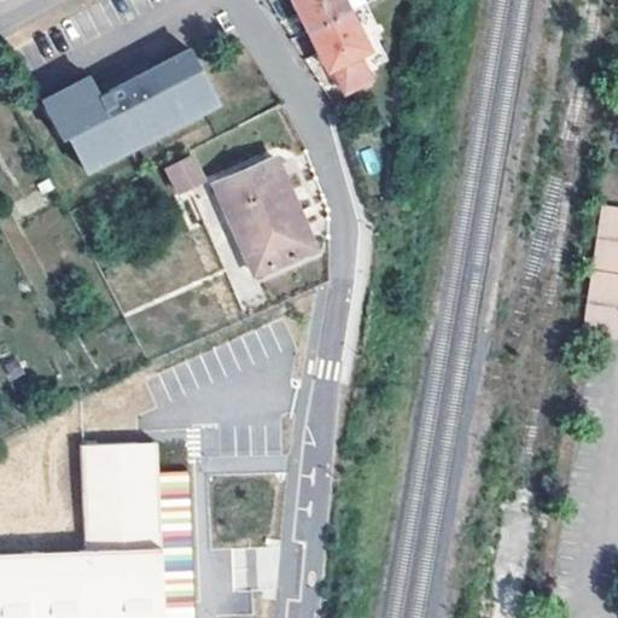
[(292,0),(309,33),(350,11),(344,0),(292,0)]
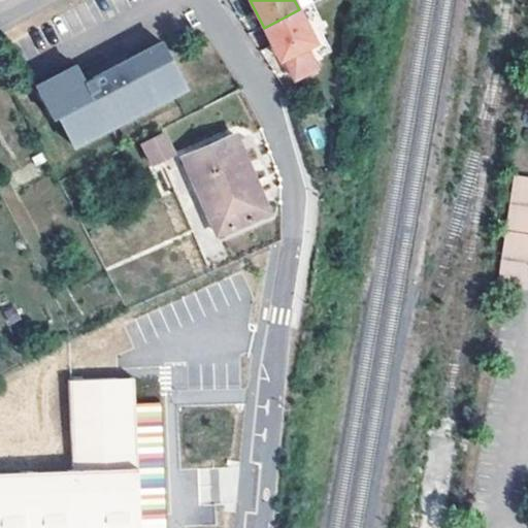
[(282,61),(285,60),(294,79),(318,68),(308,47),(317,43),(299,9),(264,28),(282,61)]
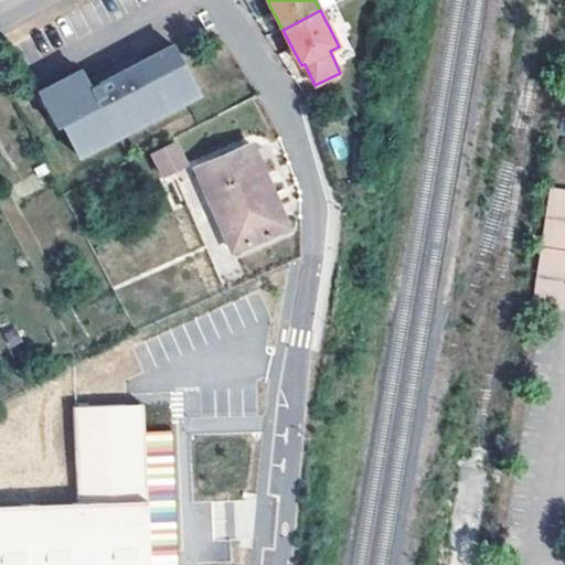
[(190,77),(173,43),(91,85),(81,67),(43,87),(55,110),(51,113),(57,126),(62,124),(77,155),(189,98),(180,83),(190,77)]
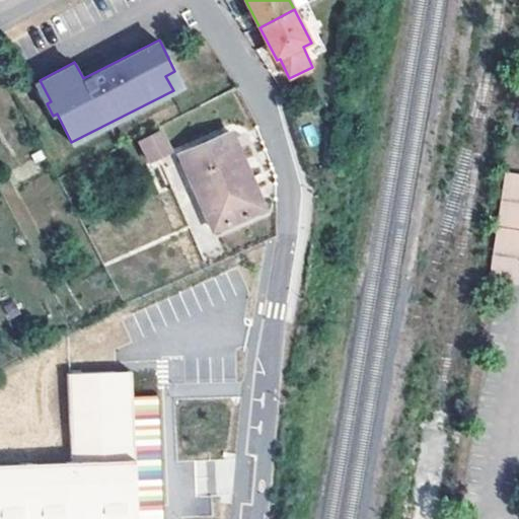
[(182,85),(174,71),(165,76),(173,90),(182,85)]
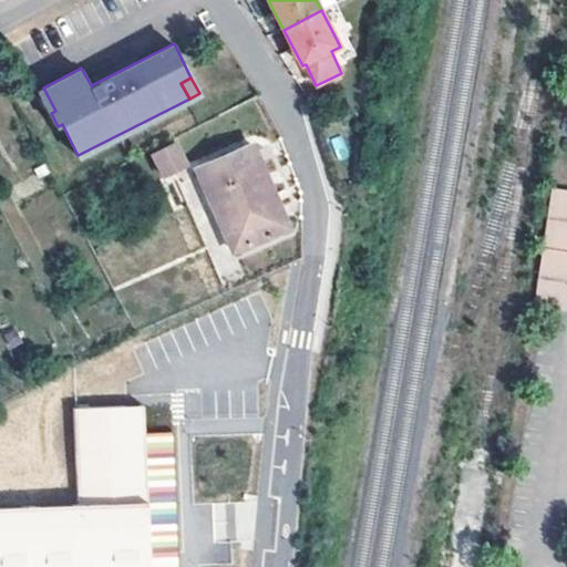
[(55,111),(43,88),(39,90),(51,113),(55,111)]
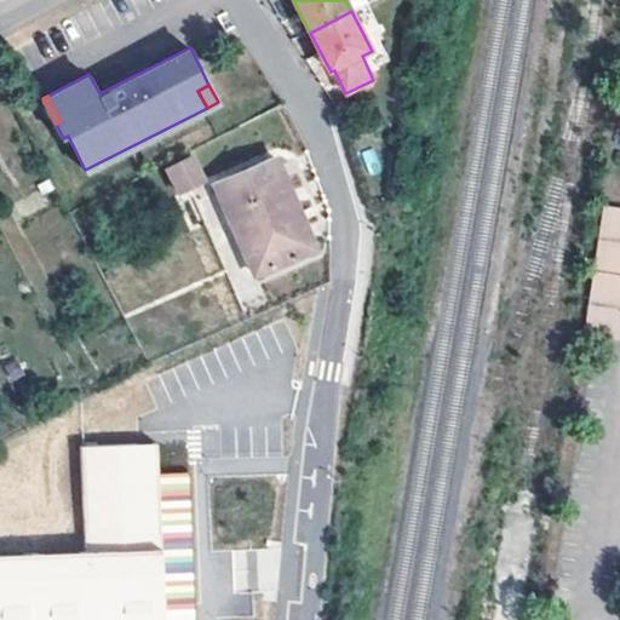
[(181,193),(202,181),(191,158),(170,170),(181,193)]
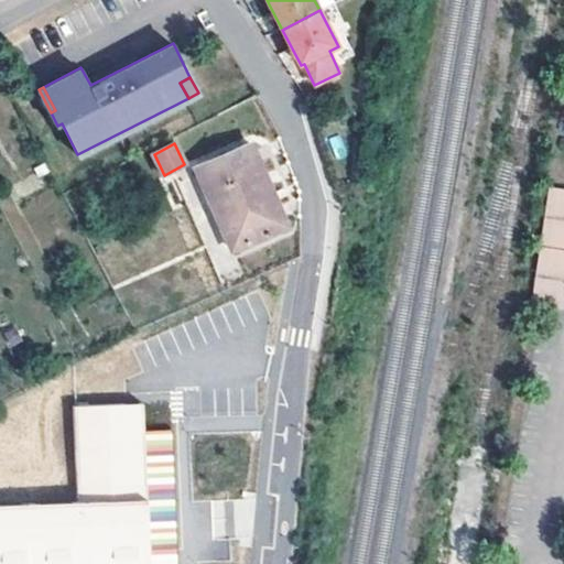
[(231,250),(286,225),(252,143),(195,169),(231,250)]
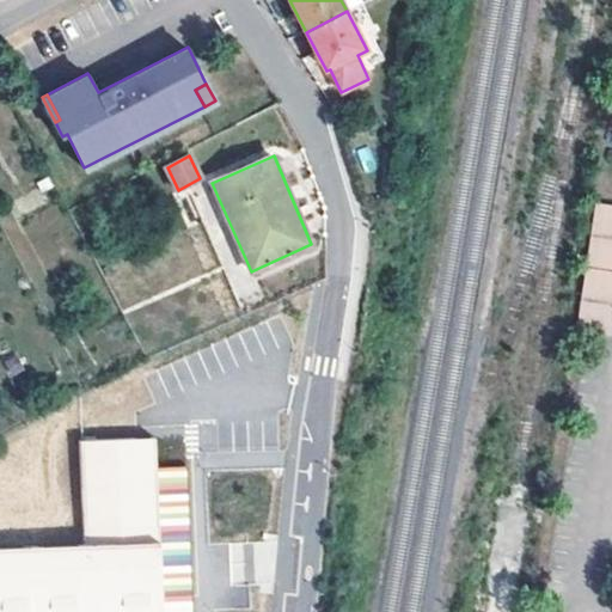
[(589,236),(611,239),(611,204),(594,202),(589,236)]
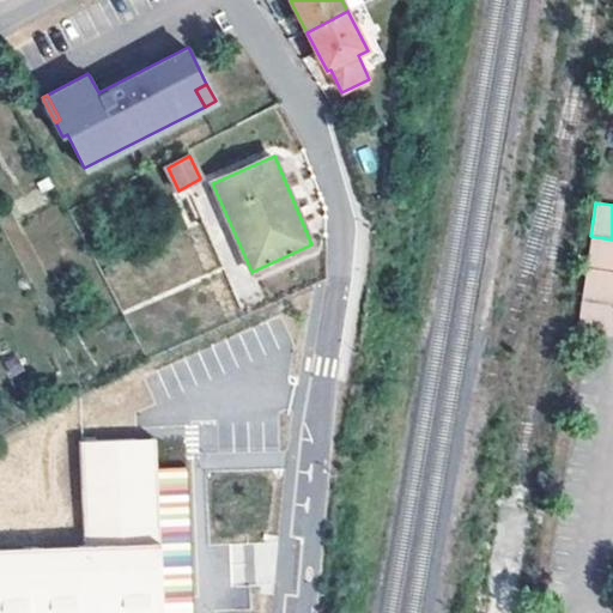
[(612,240),(590,236),(586,266),(612,269),(612,240)]
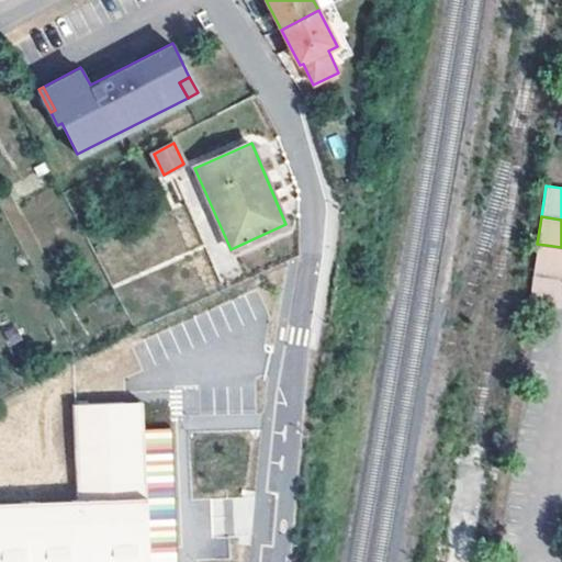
[(532,273),(561,277),(561,247),(537,244),(532,273)]
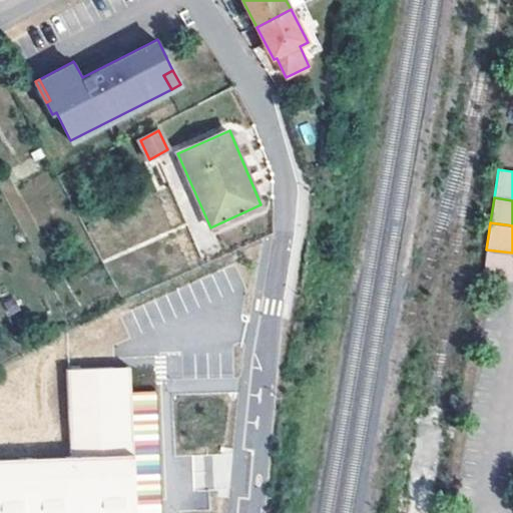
[(512,267),(512,252),(486,249),(482,278),(492,279),(511,281),(512,267)]
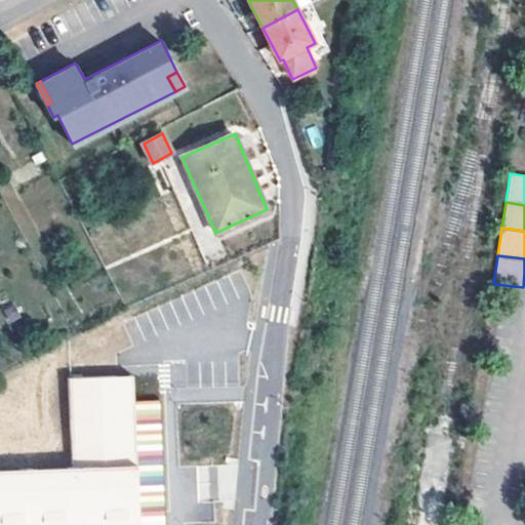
[(0,469),(0,524),(164,524),(165,522),(151,523),(151,503),(135,505),(135,468),(162,467),(160,399),(132,400),(131,374),(69,377),(73,467),(0,469)]
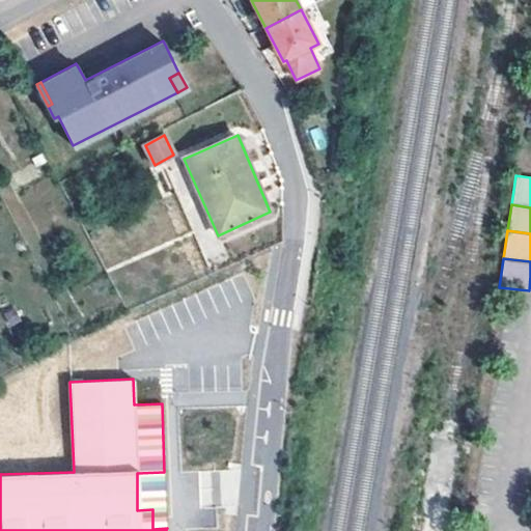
[(164,472),(137,473),(137,510),(152,509),(152,529),(167,528),(164,472)]
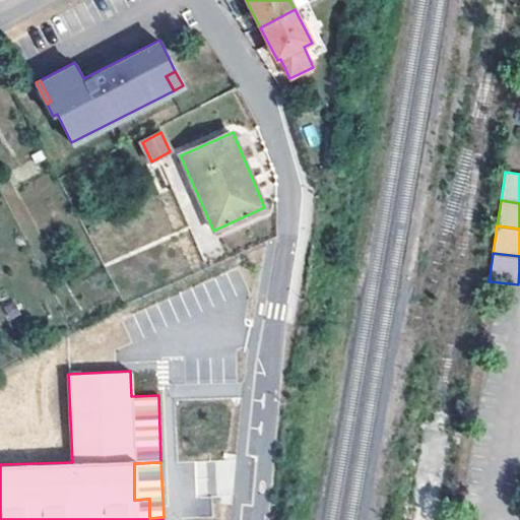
All buildings are outlined.
